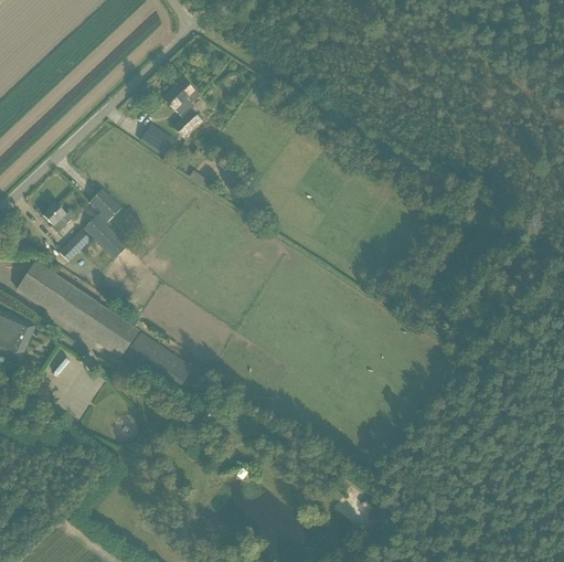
[(184,77),(165,96),(171,103),(170,104),(171,105),(172,105),(183,116),(178,122),(173,125),(184,137),(202,120),(201,118),(192,108),(195,105),(192,101),(200,94),(184,77)]
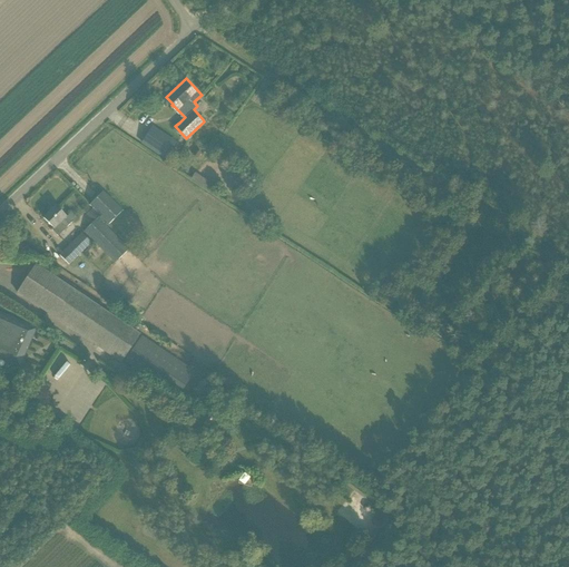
[(154,124),(141,142),(166,157),(178,139),(154,124)]
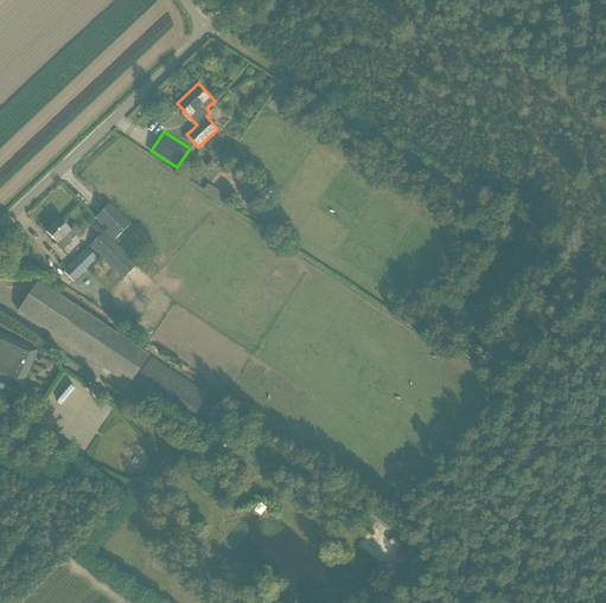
[(210,155),(205,162),(211,166),(216,159),(210,155)]
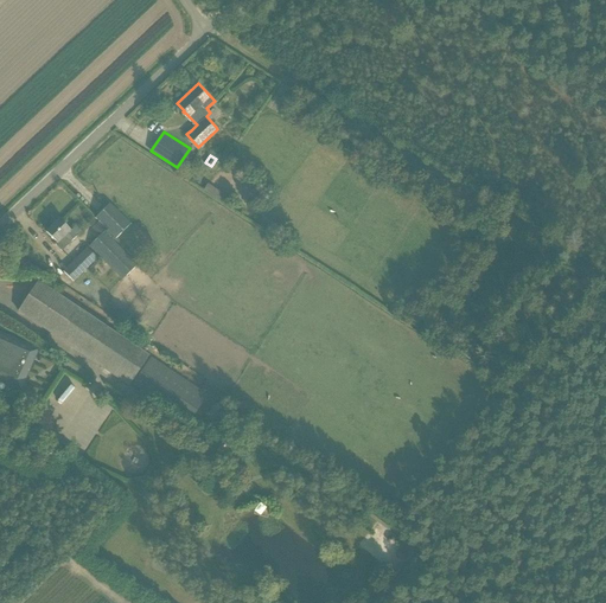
[(208,191),(227,201),(231,193),(212,183),(208,191)]
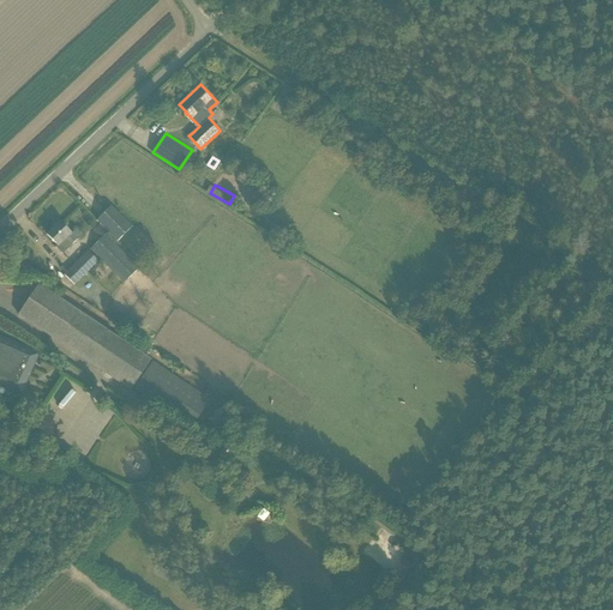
[(97,217),(106,225),(118,237),(132,223),(120,211),(112,203),(97,217)]
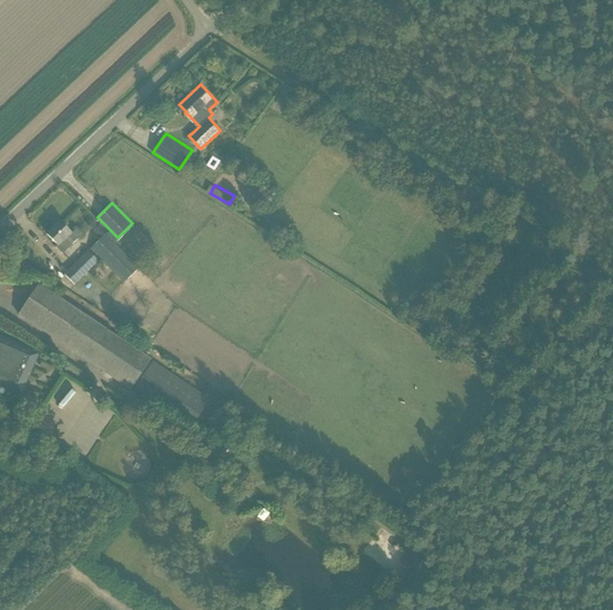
[(61,219),(48,231),(59,242),(56,245),(64,251),(78,236),(84,230),(79,225),(73,231),(61,219)]
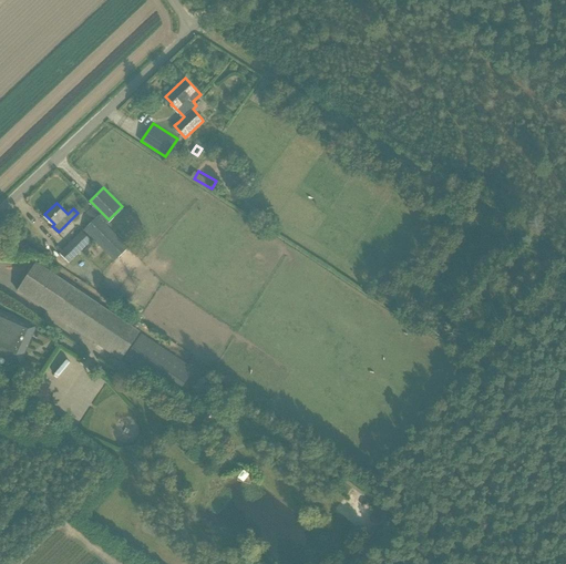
[(84,227),(92,235),(115,258),(129,245),(105,222),(98,214),(84,227)]
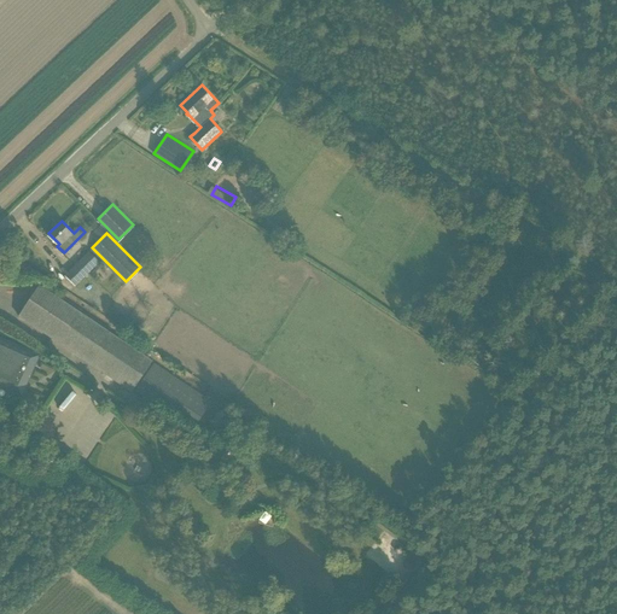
[(89,250),(65,274),(74,282),(75,284),(76,285),(91,270),(100,261),(98,258),(89,250)]
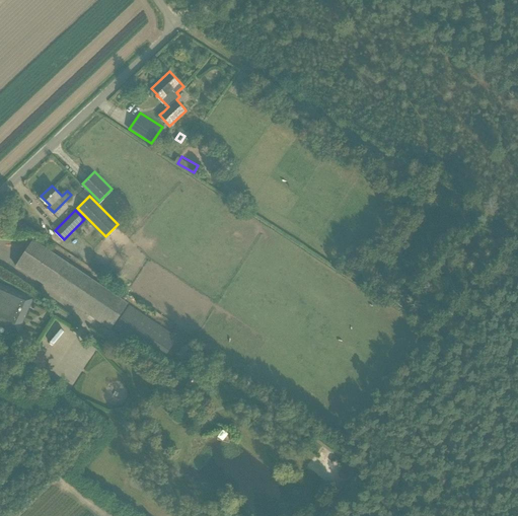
[(16,264),(25,270),(111,327),(128,302),(33,238),(16,264)]
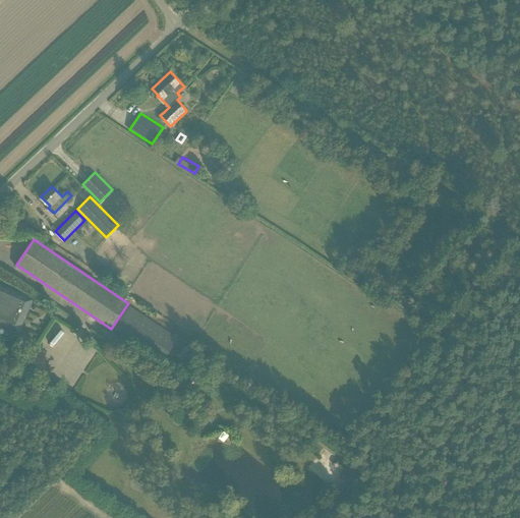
[(0,320),(11,325),(24,296),(1,286),(0,285),(0,320)]
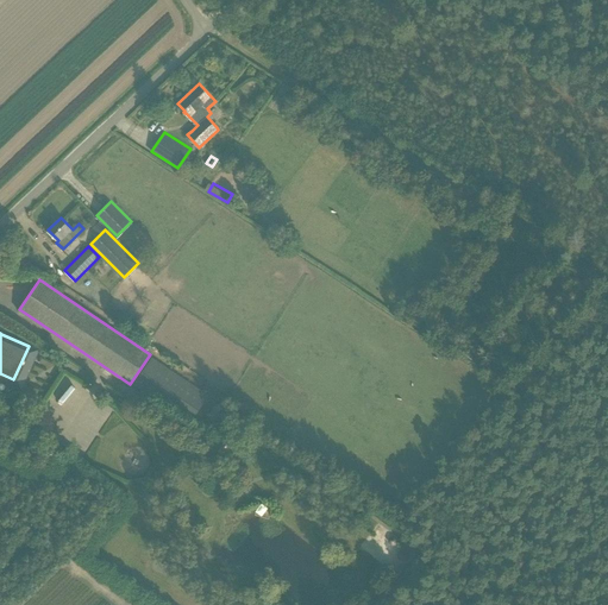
[(133,383),(192,422),(211,394),(152,354),(133,383)]
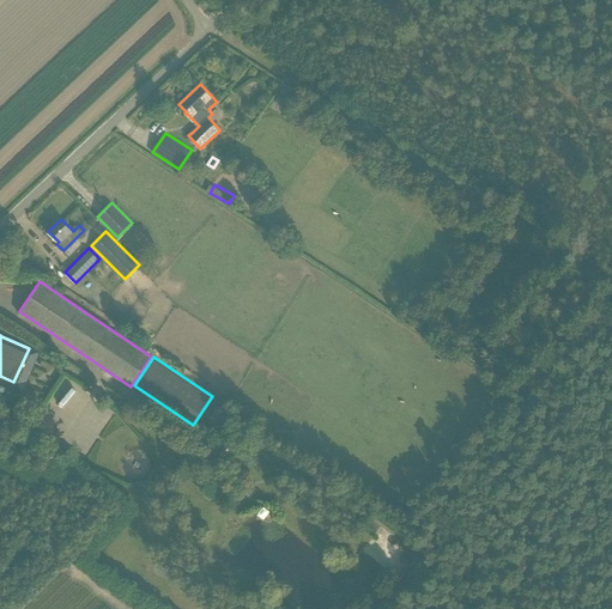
[(191,588),(206,582),(199,564),(185,568),(191,588)]
